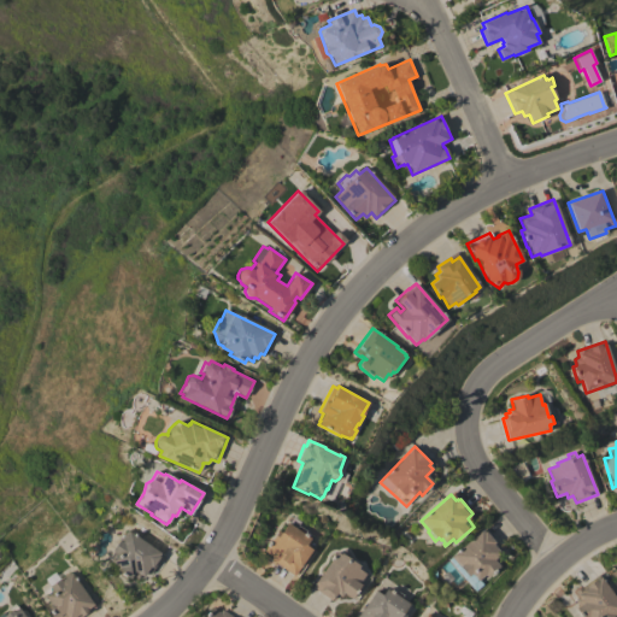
[(270,559),(271,557),(264,551),(278,530),(282,533),(293,516),(300,522),(298,526),(306,530),(304,534),(311,539),(307,544),(313,548),(294,576),(270,559)]
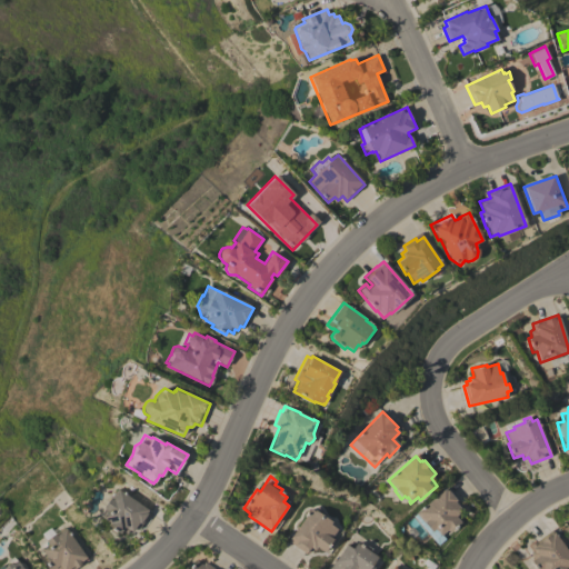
[(412,516),(447,487),(460,503),(457,506),(461,510),(458,513),(461,517),(457,520),(460,522),(448,532),(446,530),(440,536),(443,539),(436,545),(412,516)]
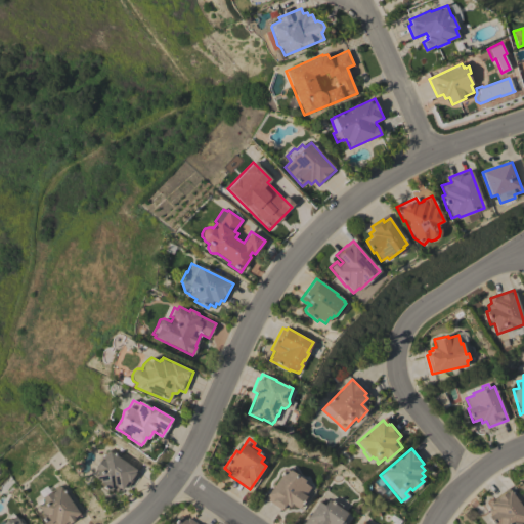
[(127,488),(124,485),(121,490),(119,488),(117,491),(112,488),(110,491),(98,483),(100,481),(93,477),(94,476),(92,474),(95,469),(107,450),(138,471),(127,488)]
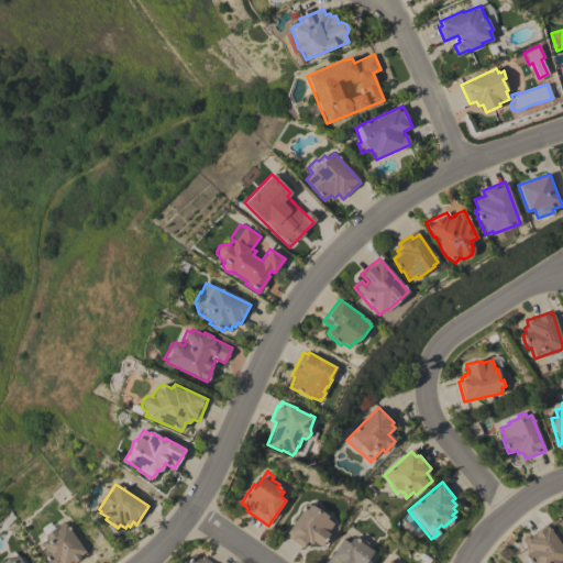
[(307,504),(311,506),(313,503),(320,507),(318,509),(328,517),(327,519),(333,523),(328,533),(329,533),(320,547),(313,542),(311,544),(307,542),(302,548),(285,536),(307,504)]
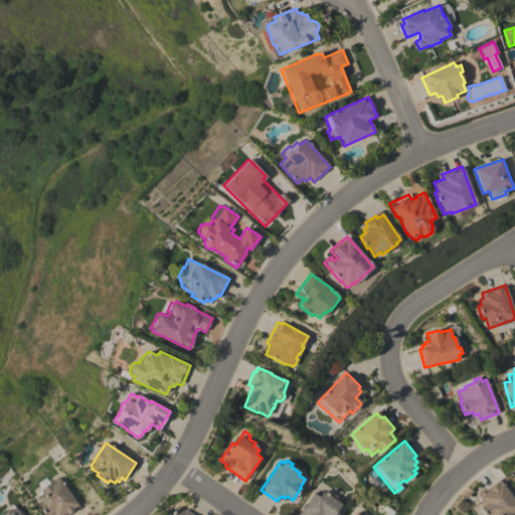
[(77,504),(78,504),(79,506),(66,514),(50,514),(49,513),(46,514),(41,508),(43,506),(37,497),(43,493),(40,489),(49,483),(50,485),(59,478),(77,504)]
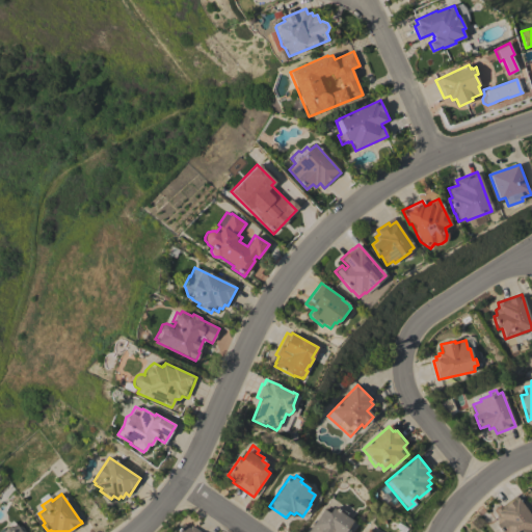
[(516,495),(531,517),(531,529),(528,531),(500,531),(495,525),(498,522),(495,517),(499,515),(495,510),(516,495)]
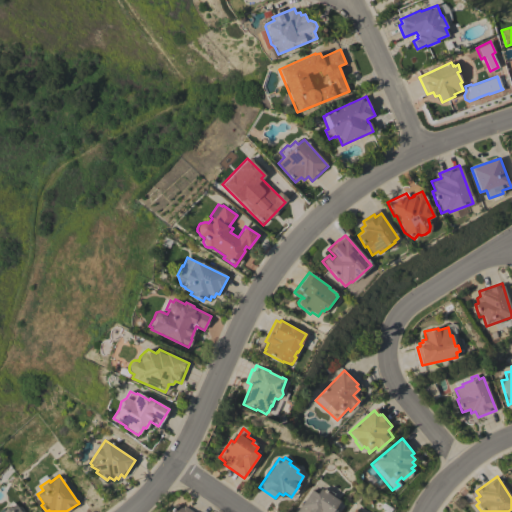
[(296,511),(301,504),(302,504),(312,489),(317,493),(320,488),(326,492),(327,489),(334,494),(332,497),(339,501),(334,509),(337,511),(336,511),(296,511)]
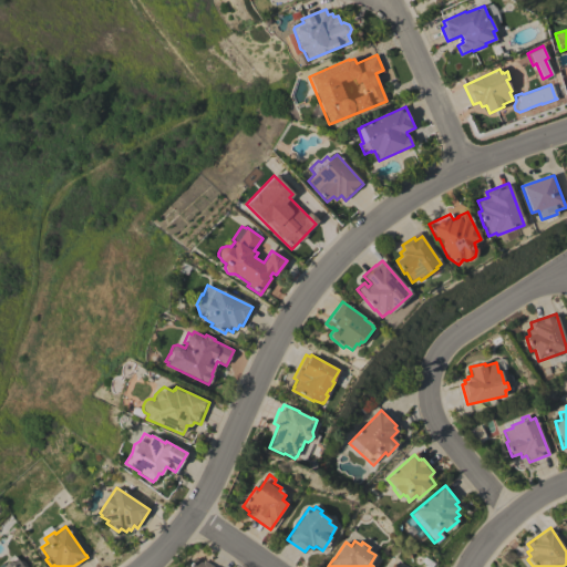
[(188,566),(210,566),(195,557),(188,566)]
